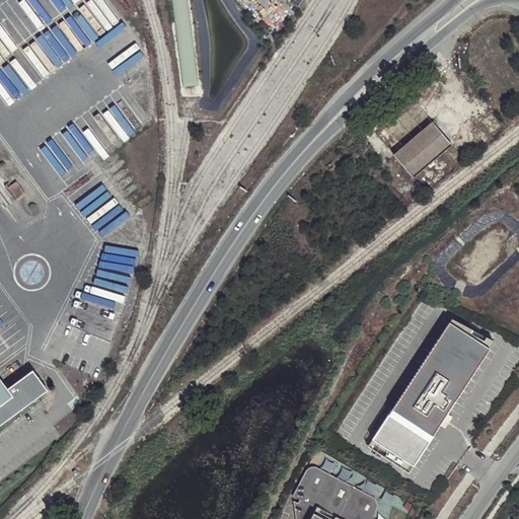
[(379,136),(394,155),(432,123),(417,104),(379,136)]
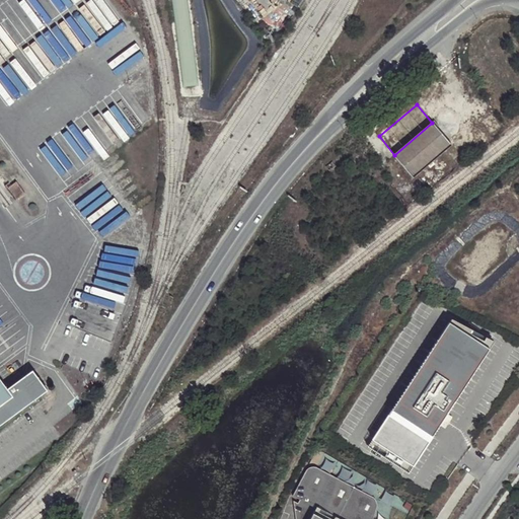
[(432,123),(394,155),(414,177),(428,165),(430,168),(435,164),(433,161),(452,145),(432,123)]
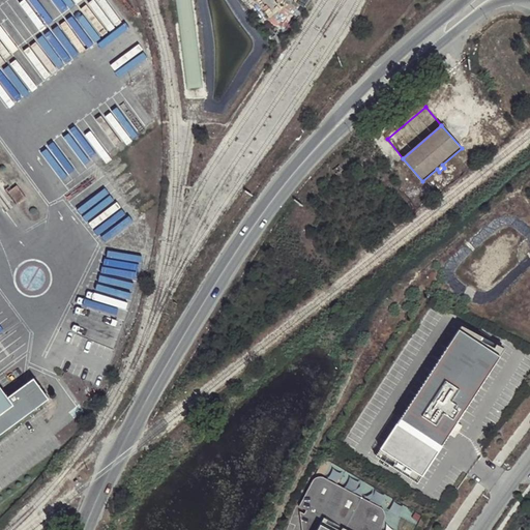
[(3,188),(7,195),(16,188),(11,182),(3,188)]
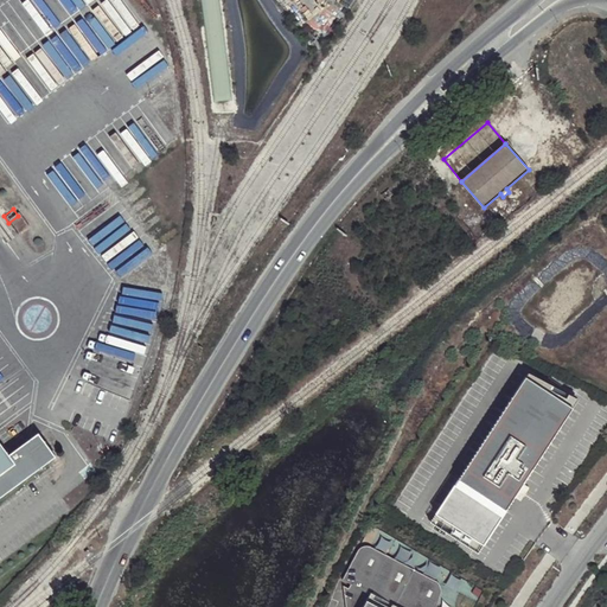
[(18,216),(8,223),(13,231),(24,224),(18,216)]
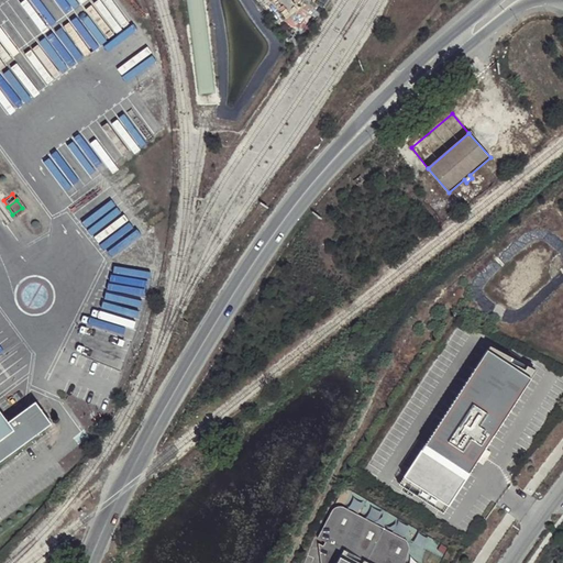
[(529,385),(484,357),(403,481),(449,511),(529,385)]
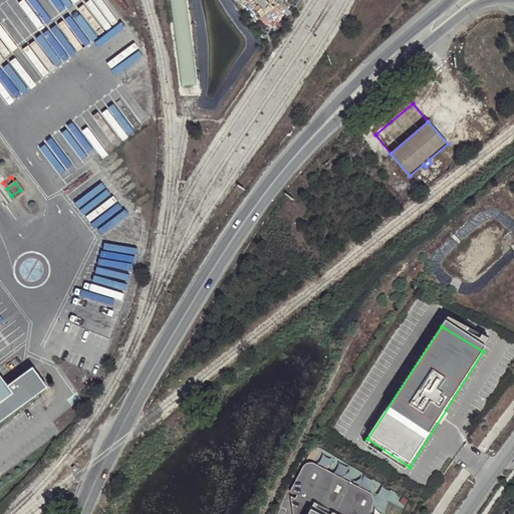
[(8,383),(0,372),(0,421),(46,388),(32,367),(8,383)]
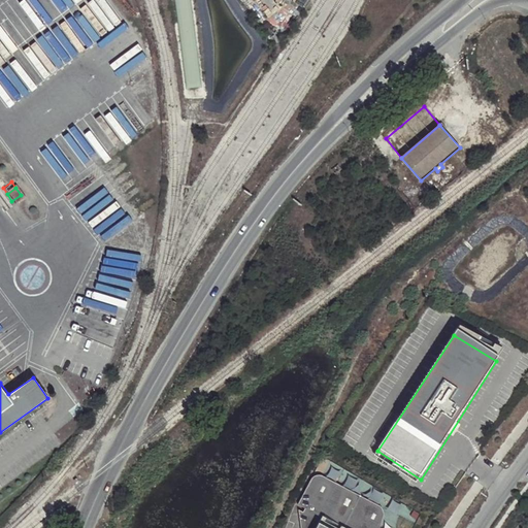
[(378,527),(384,513),(382,506),(321,475),(317,474),(310,480),(301,497),(307,502),(305,506),(300,506),(301,527),(378,527)]
